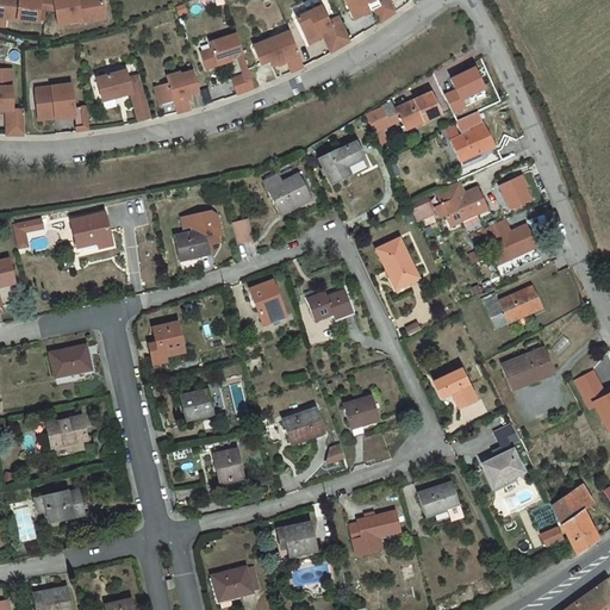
[(10,0),(0,0),(0,19),(37,24),(39,10),(45,11),(47,2),(41,1),(41,0),(39,0),(19,0),(19,1),(10,0)]
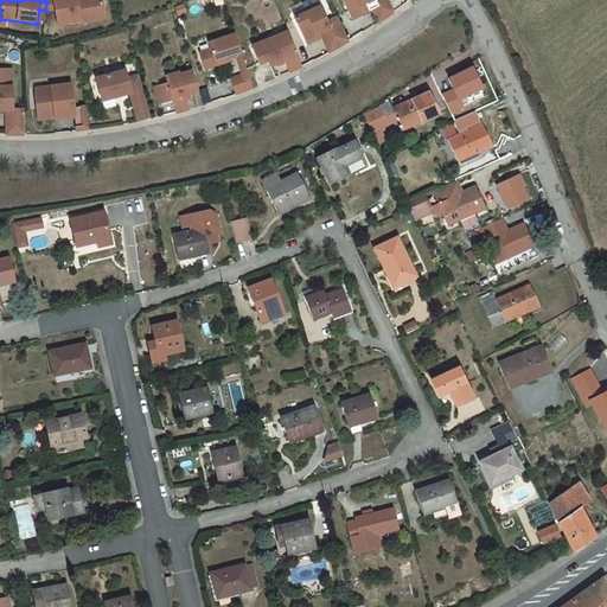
[(46,2),(45,11),(53,12),(56,26),(78,23),(80,25),(90,24),(89,17),(102,14),(100,1),(97,0),(51,0),(52,2),(46,2)]
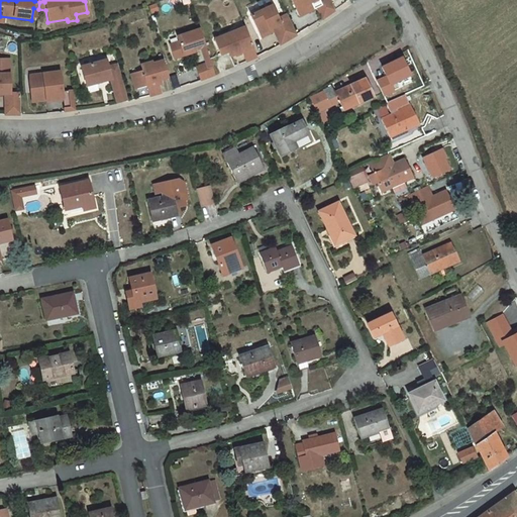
[(260,0),(249,5),(253,14),(275,4),(272,0),(260,0)]
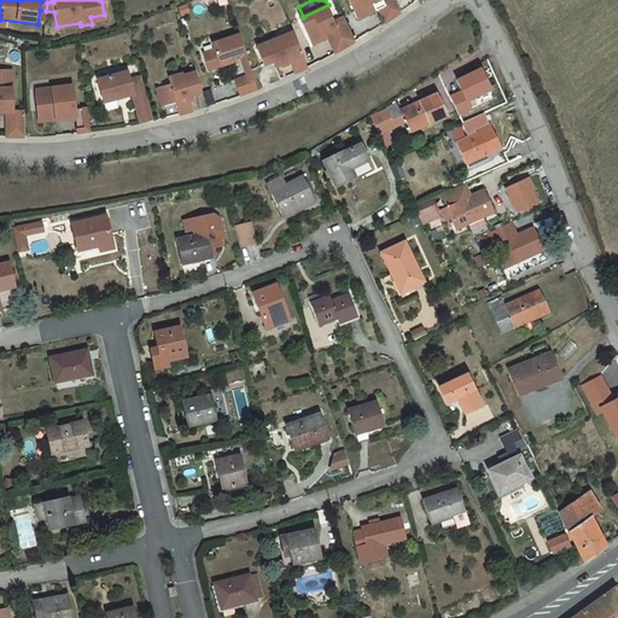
[(351,0),(356,9),(373,0),(378,0),(382,6),(389,19),(392,17),(396,13),(400,11),(403,9),(398,0),(351,0)]
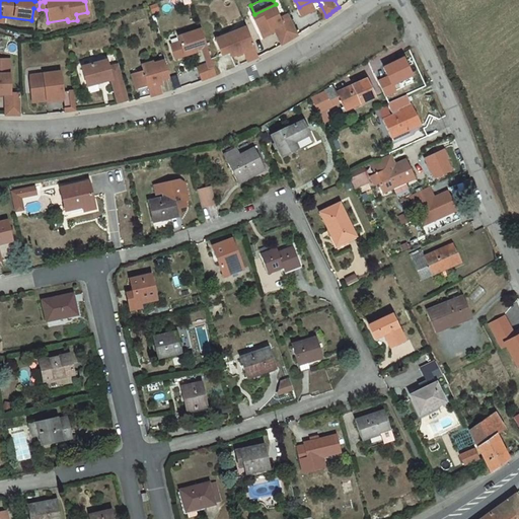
[(313,0),(299,7),(303,14),(320,5),(317,0),(313,0)]
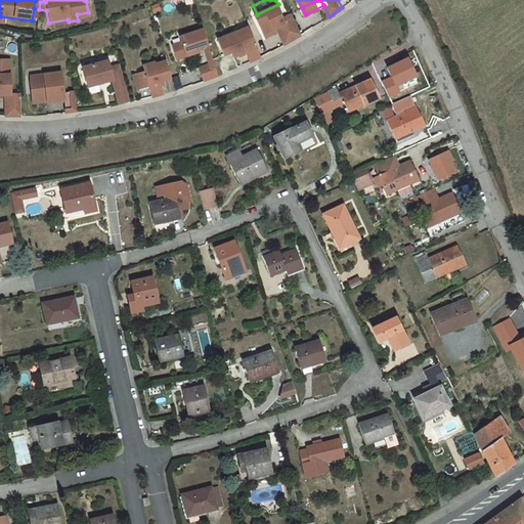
[(257,14),(266,33),(278,27),(280,30),(287,43),(294,39),(297,37),(300,35),(303,33),(293,12),(285,16),(278,4),(257,14)]
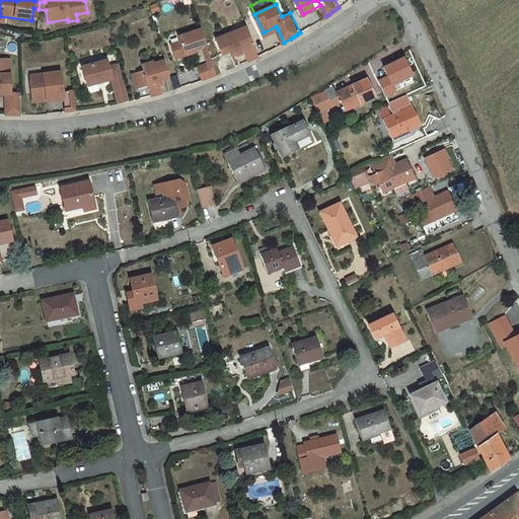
[(264,32),(265,35),(278,29),(276,26),(264,32)]
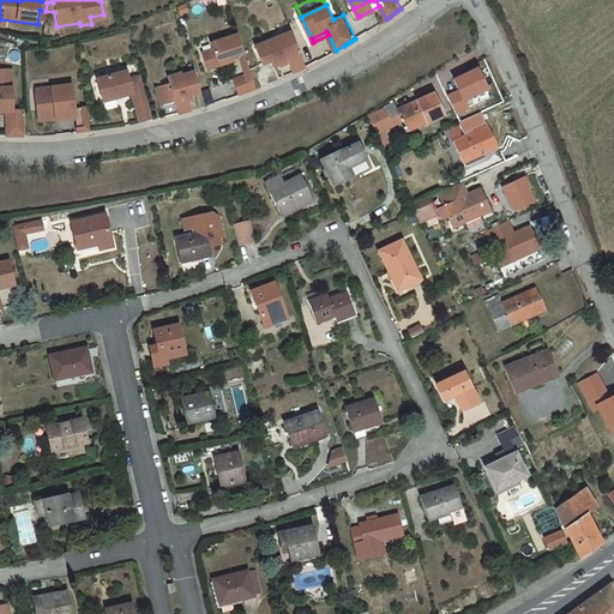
[(258,46),(266,64),(275,60),(277,65),(292,59),(296,71),(300,70),(304,67),(308,65),(309,65),(295,32),(281,40),(280,36),(258,46)]
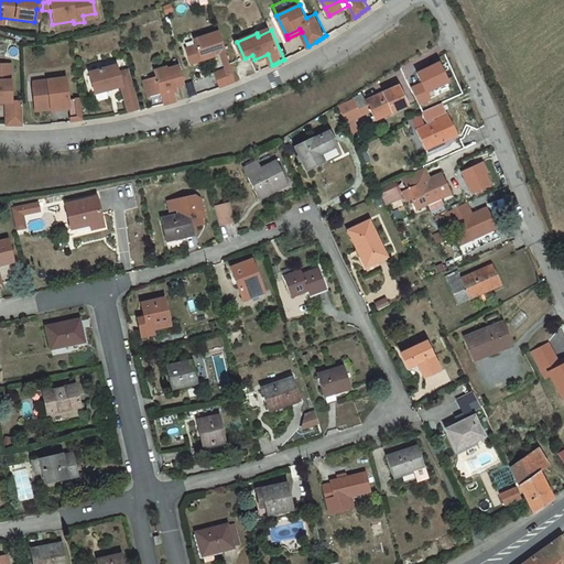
[(227,47),(221,31),(196,40),(198,45),(190,49),(194,61),(203,57),(204,60),(217,55),(216,51),(223,49),(227,47)]
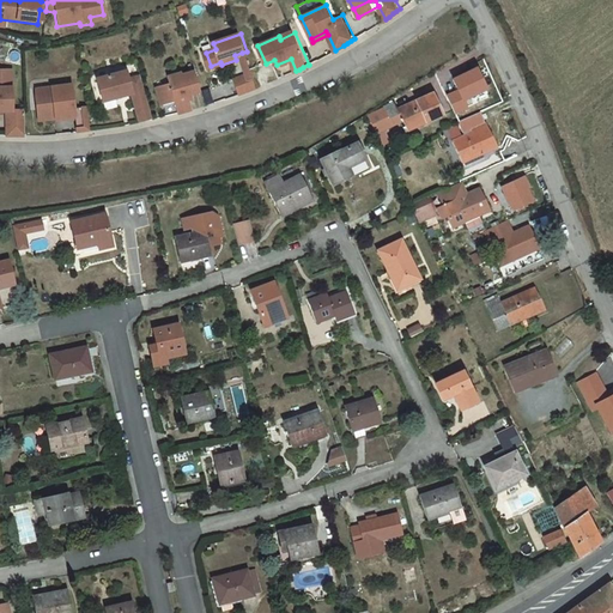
[(254,72),(247,52),(242,53),(249,74),(254,72)]
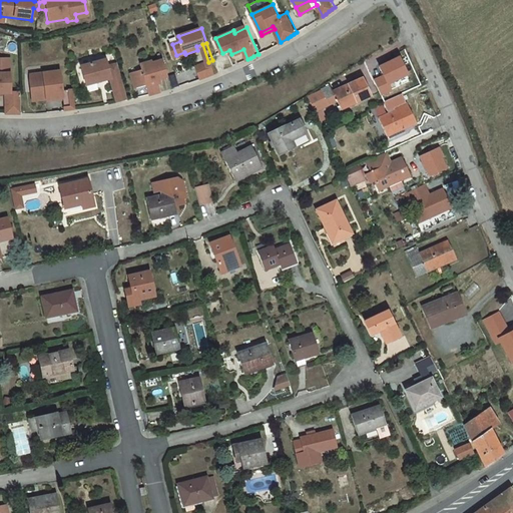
[(125,88),(119,65),(112,66),(110,68),(109,69),(107,60),(82,66),(87,85),(111,79),(115,91),(125,88)]
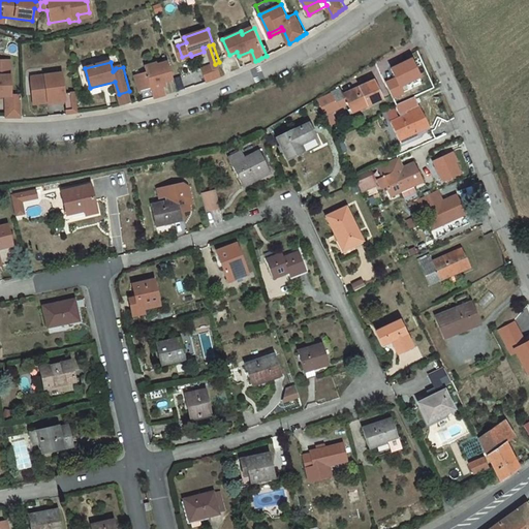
[(224,75),(219,62),(215,64),(205,67),(210,81),(212,80),(215,79),(219,78),(222,75),(224,75)]
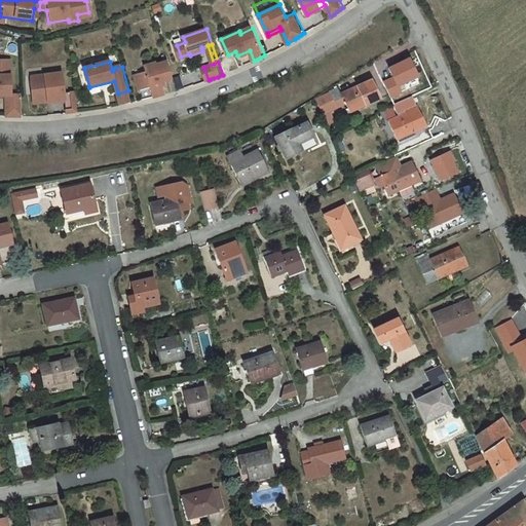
[(172,79),(167,63),(156,66),(155,64),(144,67),(145,72),(135,75),(139,91),(149,88),(152,99),(155,98),(158,97),(162,96),(164,95),(161,84),(164,83),(163,81),(172,79)]
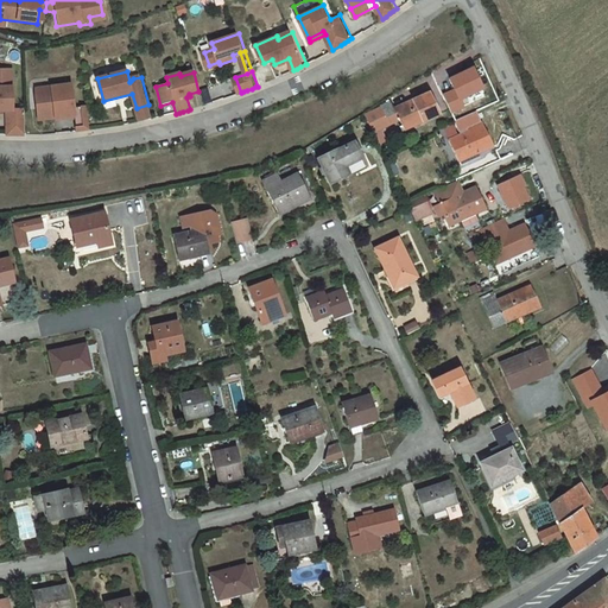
[(0,112),(7,112),(7,135),(24,135),(23,109),(11,111),(11,78),(0,78),(0,112)]
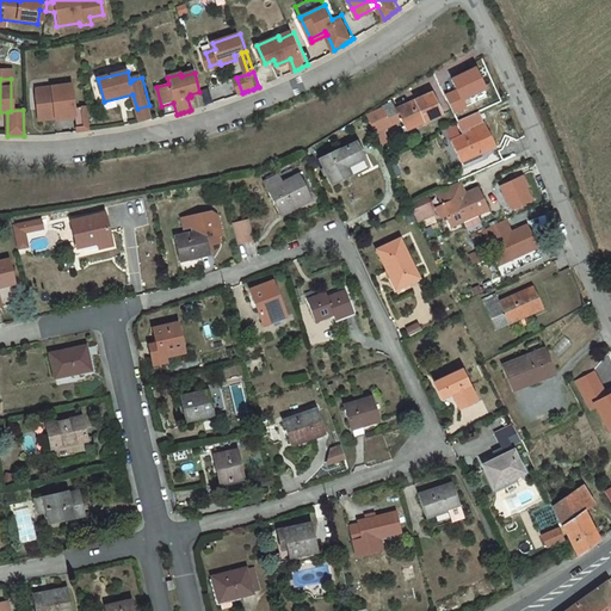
[(91,131),(87,107),(75,109),(73,85),(53,88),(53,91),(37,93),(34,99),(37,122),(76,116),(78,133),(82,133),(86,131),(91,131)]
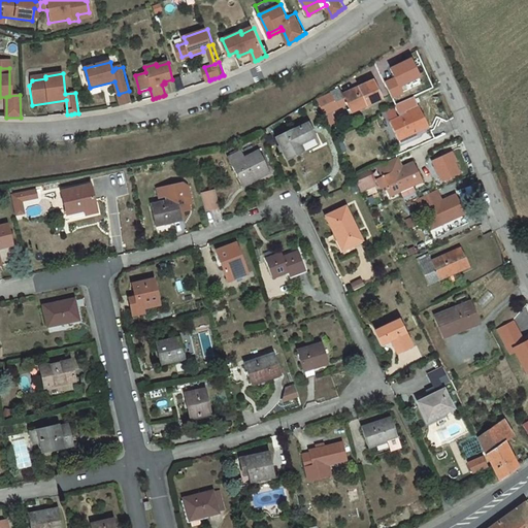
[(371,80),(341,95),(344,102),(349,110),(365,103),(366,105),(381,99),(371,80)]
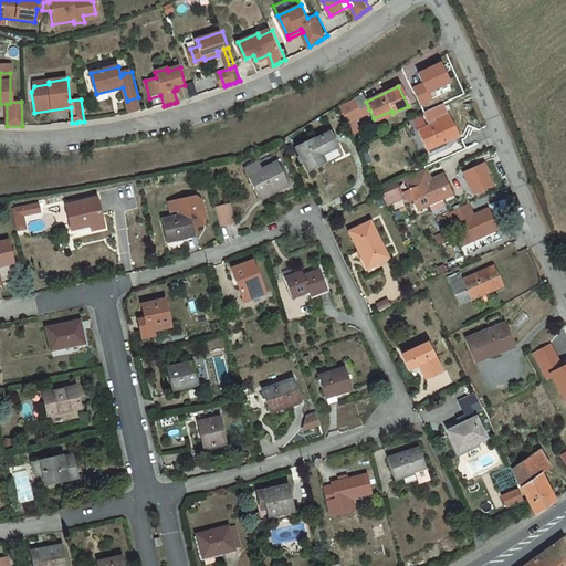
[(142,112),(138,97),(127,101),(130,114),(134,113),(138,112),(142,112)]
